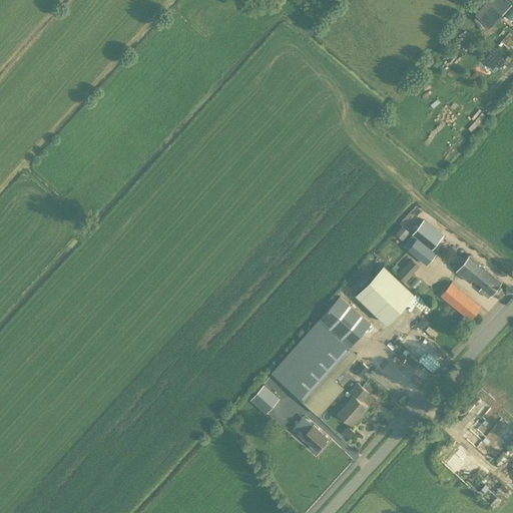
[(490,28),(504,12),(512,1),(512,0),(488,0),(476,15),(490,28)]
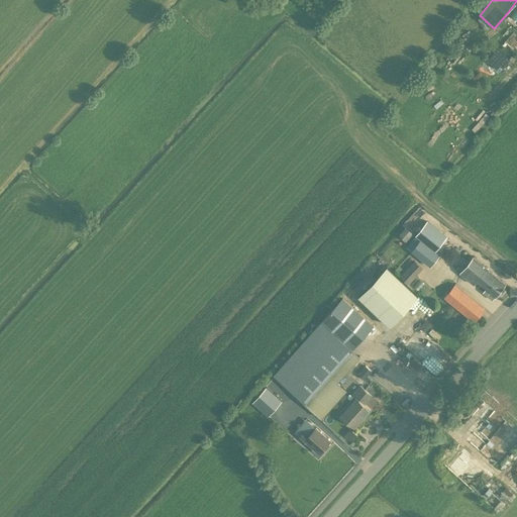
[(486,71),(501,76),(507,54),(492,49),(486,71)]
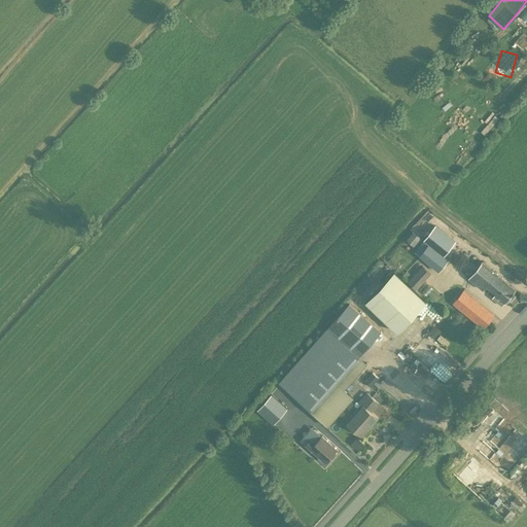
[(435,225),(424,240),(424,241),(443,255),(454,242),(435,226),(435,225)]
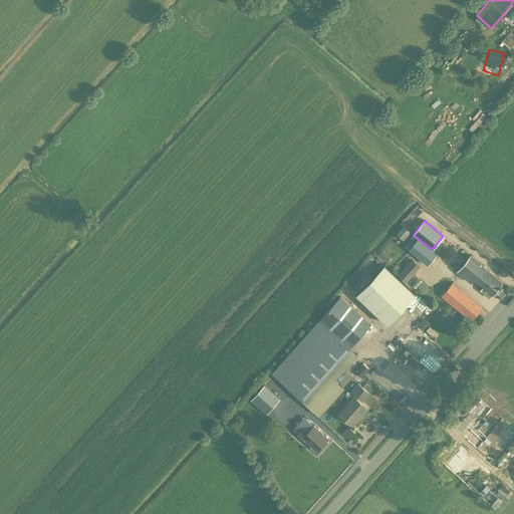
[(404,240),(411,232),(404,226),(397,234),(404,240)]
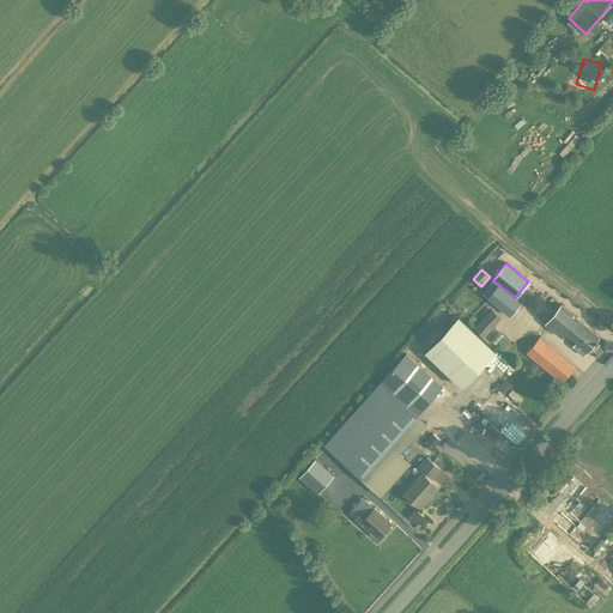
[(493,280),(484,293),(489,297),(487,297),(510,315),(521,302),(515,297),(493,280)]
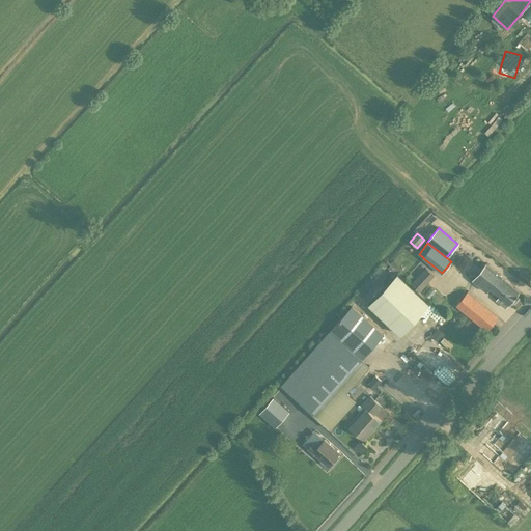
[(490,289),(499,297),(499,296),(502,298),(511,285),(485,263),(472,280),(486,292),(490,289)]
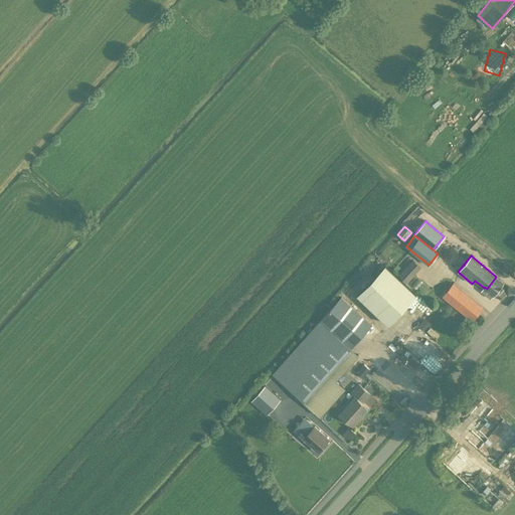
[(398,275),(406,283),(421,268),(412,260),(398,275)]
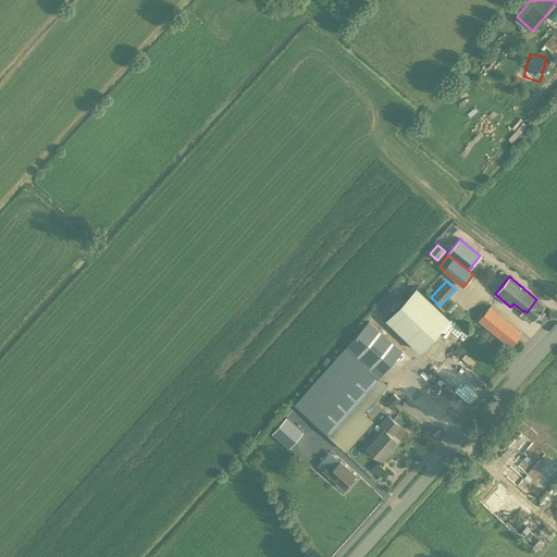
[(420,350),(449,318),(415,286),(385,319),(420,350)]
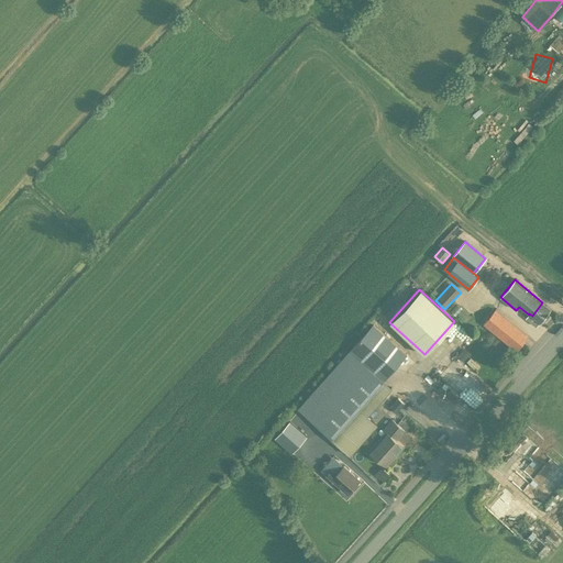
[(532,316),(529,313),(529,315),(526,318),(537,327),(543,318),(545,320),(549,316),(547,315),(551,309),(542,302),(532,316)]
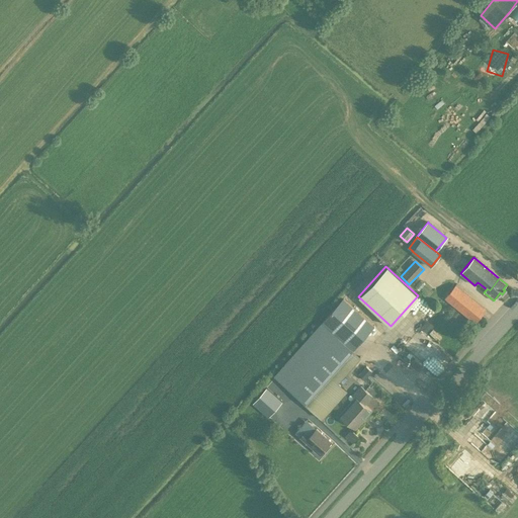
[(476,323),(487,310),(456,284),(445,297),(476,323)]
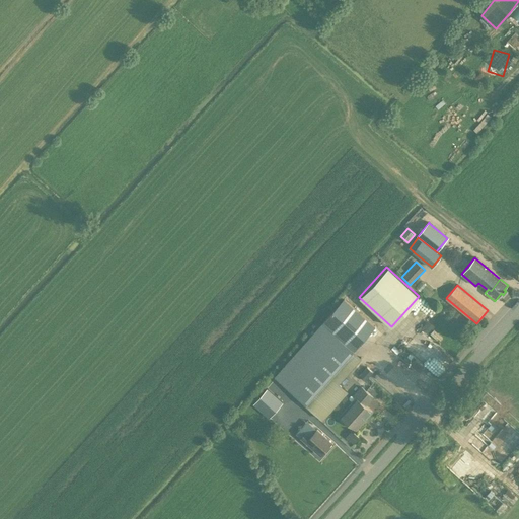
[(344,299),(322,323),(354,351),(375,326),(344,299)]
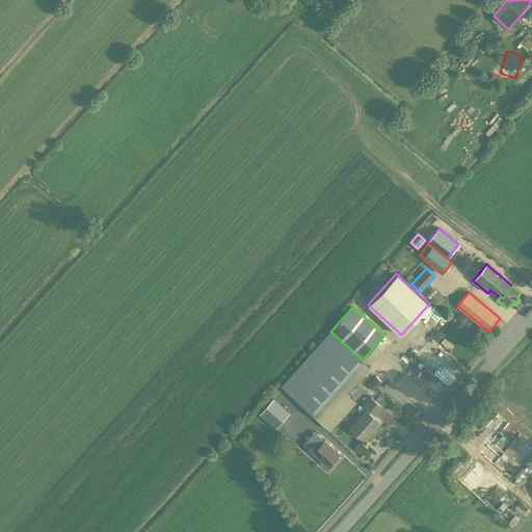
[(432,337),(439,342),(445,335),(439,329),(432,337)]
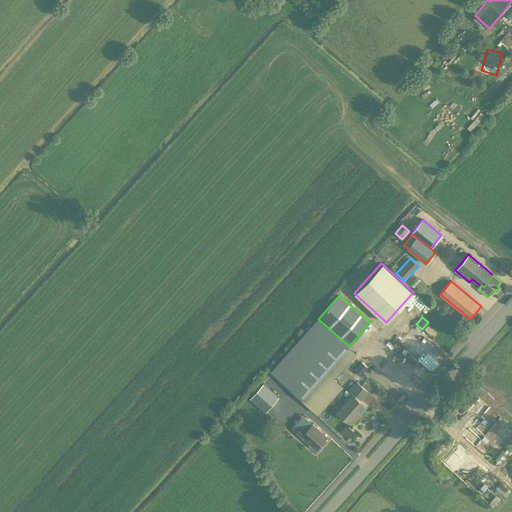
[(318,319),(311,327),(271,372),(295,393),(319,414),(344,386),(335,378),(357,352),(349,346),(318,319)]
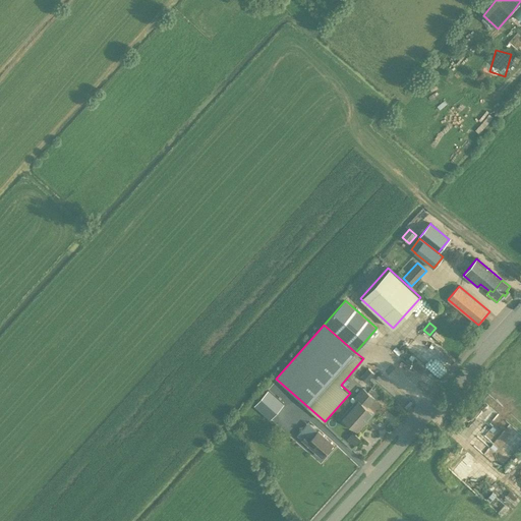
[(368,368),(360,378),(366,383),(374,373),(368,368)]
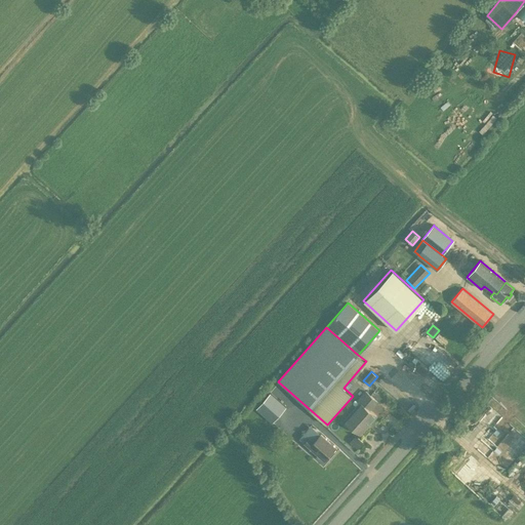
[(360,402),(345,419),(360,434),(376,416),(369,409),(377,401),(366,391),(358,400),(360,402)]
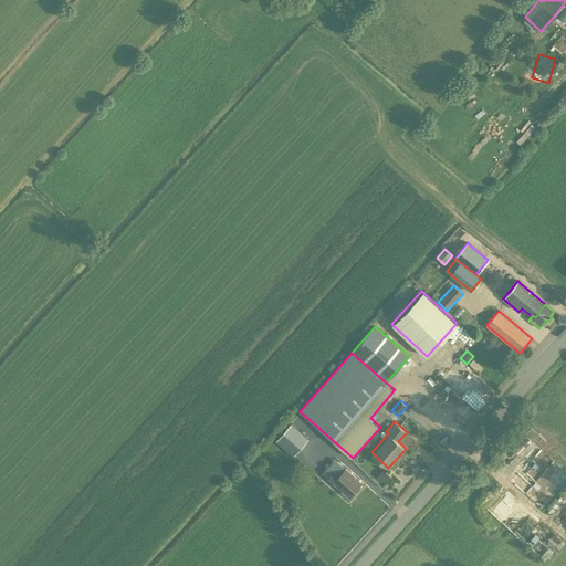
[(294,456),(308,439),(291,423),(276,440),(294,456)]
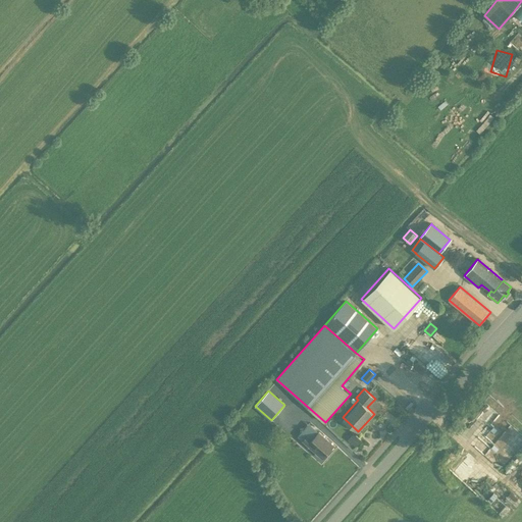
[(308,434),(303,440),(322,458),(333,445),(319,431),(312,438),(308,434)]
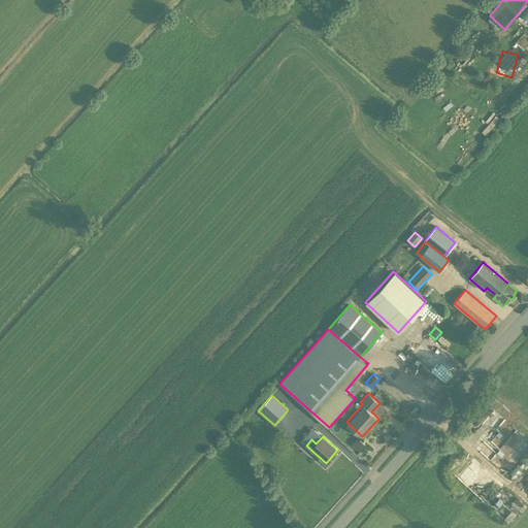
[(357,439),(352,444),(359,451),(364,446),(357,439)]
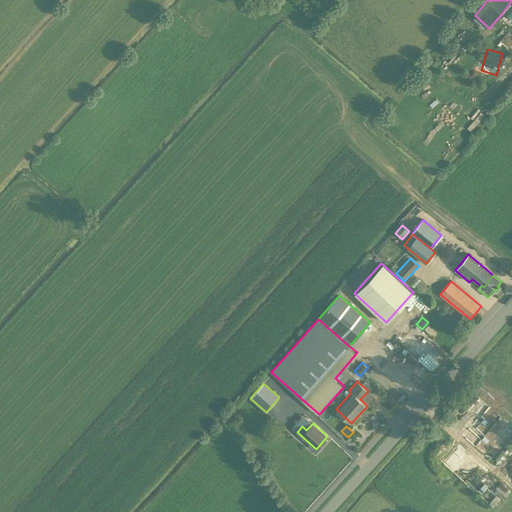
[(445,456),(457,468),(465,459),(453,447),(445,456)]
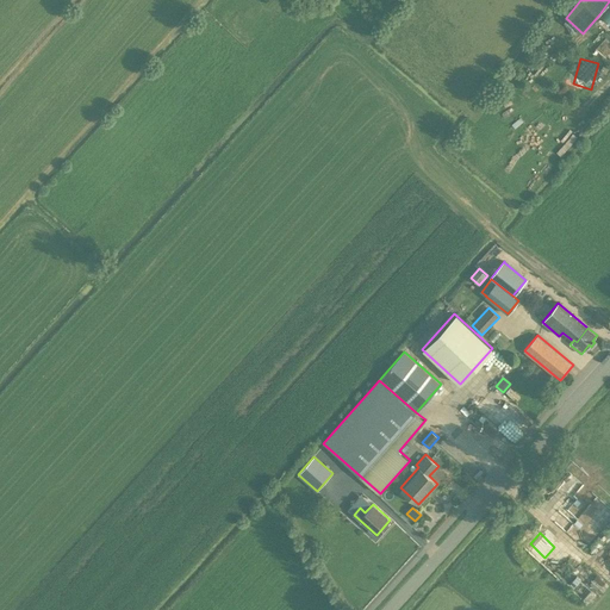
[(609,584),(598,574),(592,580),(605,592),(609,586),(609,584)]
